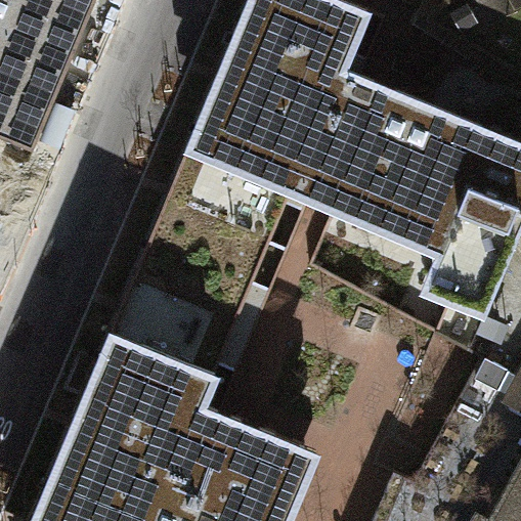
[(0,134),(32,147),(93,0),(0,0),(0,134)]
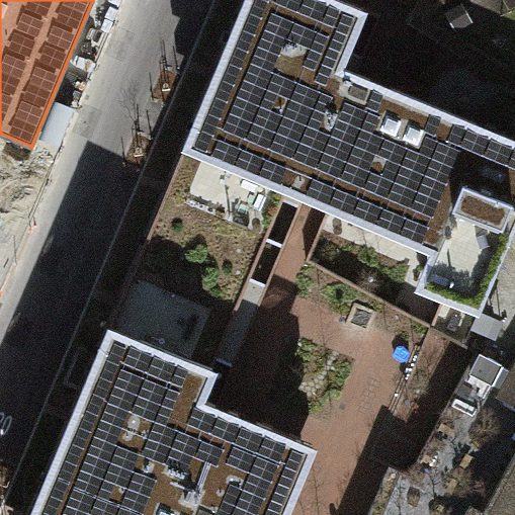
[(208,91),(237,103),(328,141),(356,75),(339,67),(362,12),(332,0),(280,0),(269,26),(240,14),(208,91)]
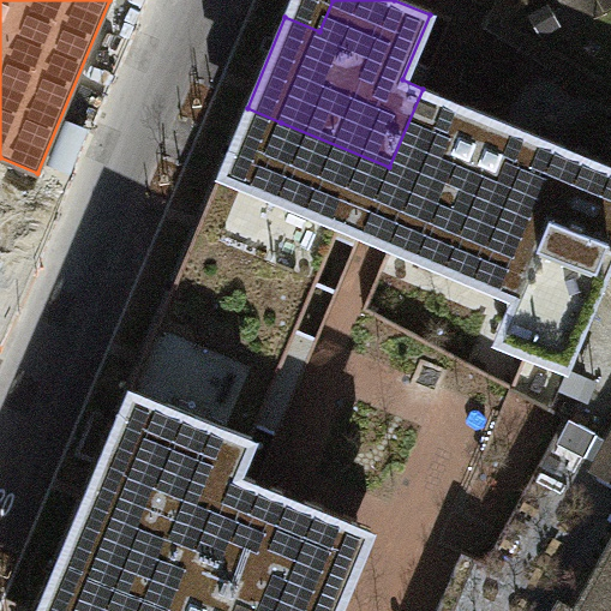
[(585,325),(610,262),(610,168),(423,89),(389,167),(361,232),(585,325)]
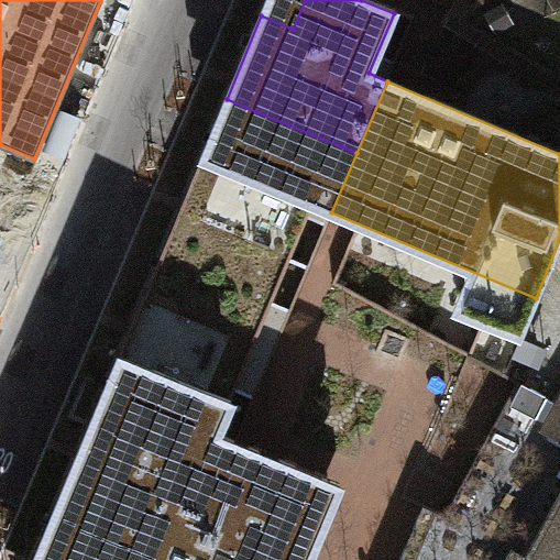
[(331,212),(357,153),(257,112),(233,172),(200,158),(176,218),(288,264),(313,205),(331,212)]
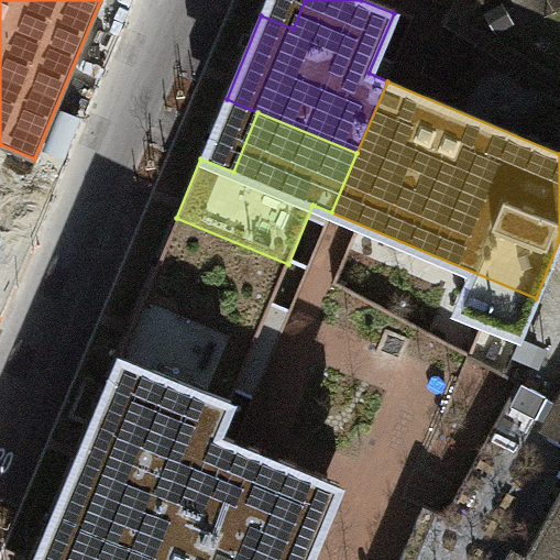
[(176,218),(122,347),(233,394),(252,402),(283,329),(264,321),(288,264),(176,218)]
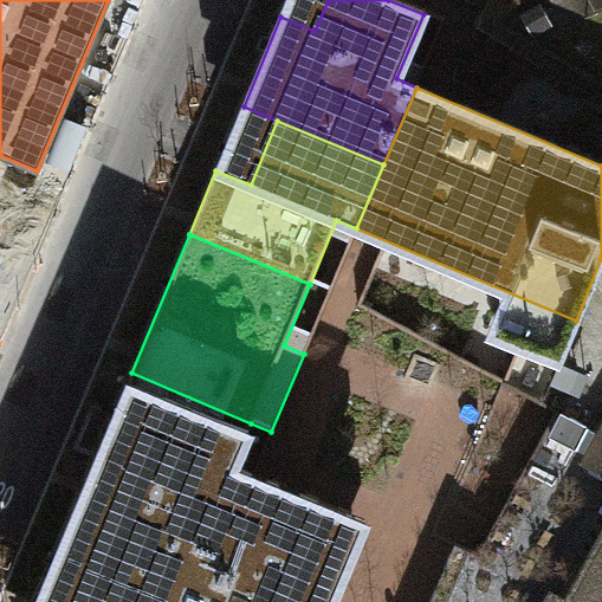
[(232,467),(251,424),(131,373),(79,496),(250,567),(267,523),(303,538),(318,503),(232,467)]
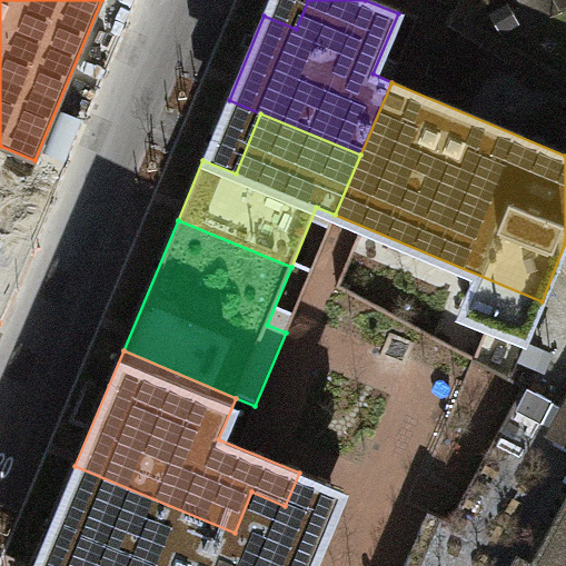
[(565,447),(565,515),(538,565),(565,565),(565,407),(549,439),(565,447)]
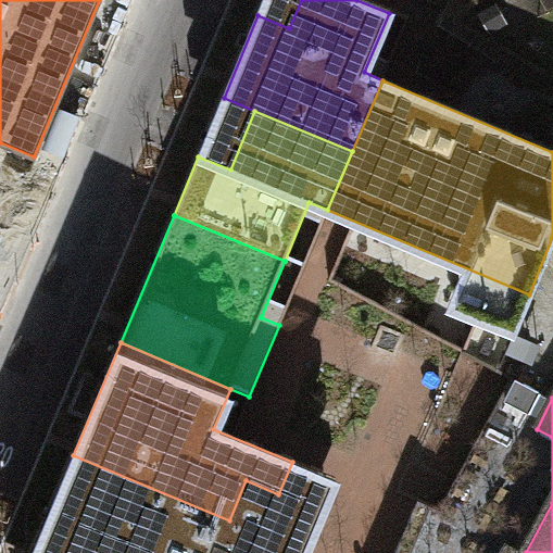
[(301,552),(319,512),(278,494),(246,480),(229,520),(73,455),(30,552),(301,552)]
